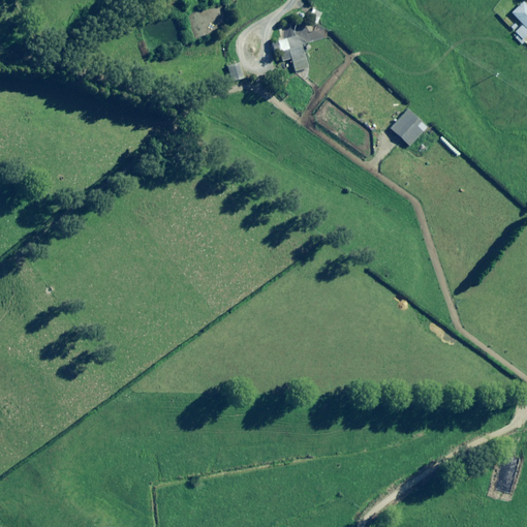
[(523,23),(526,25),(526,2),(524,0),(513,11),(523,23)]
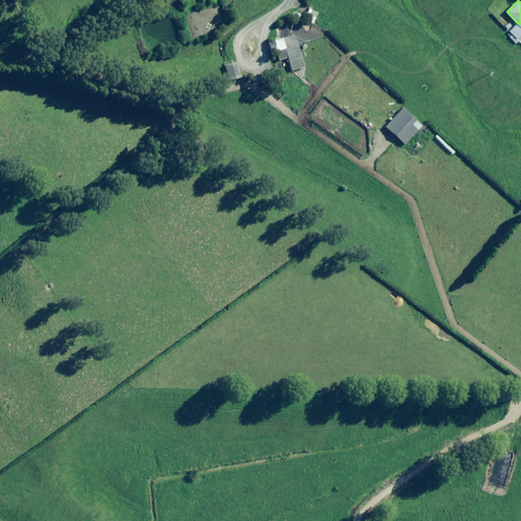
[(319,11),(313,8),(308,19),(314,21),(319,11)]
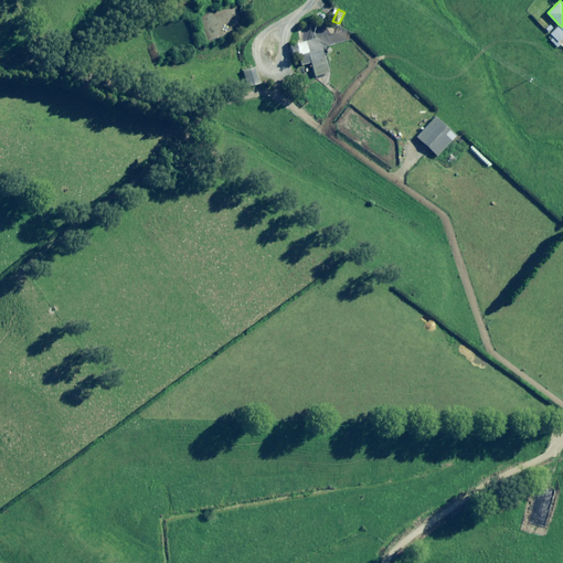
[(562,27),(559,24),(551,32),(559,41),(562,36),(562,27)]
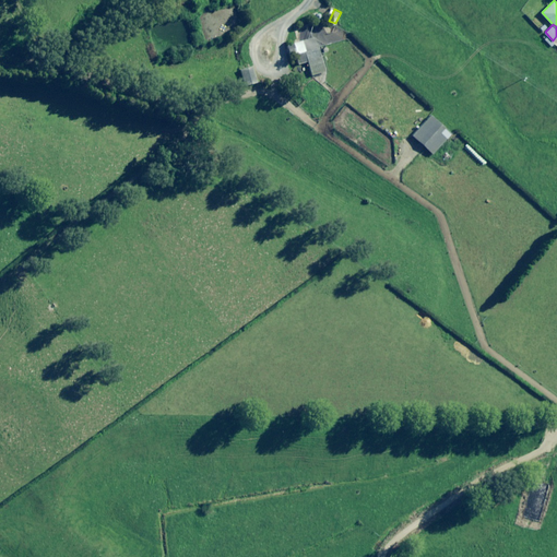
[(316,36),(288,44),(291,52),(296,51),(299,63),(309,61),(312,74),(328,70),(321,47),(319,48),(316,36)]
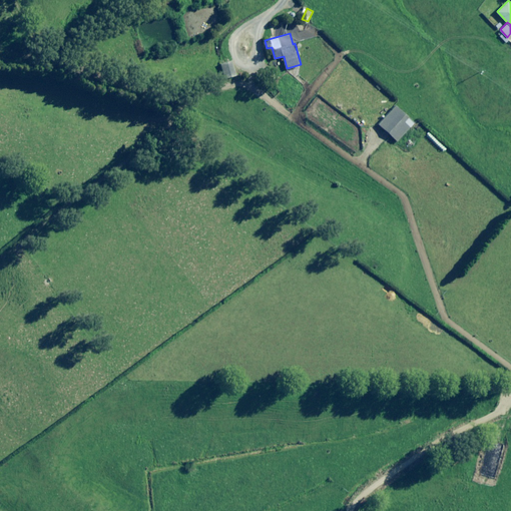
[(232,60),(221,63),(225,78),(237,74),(232,60)]
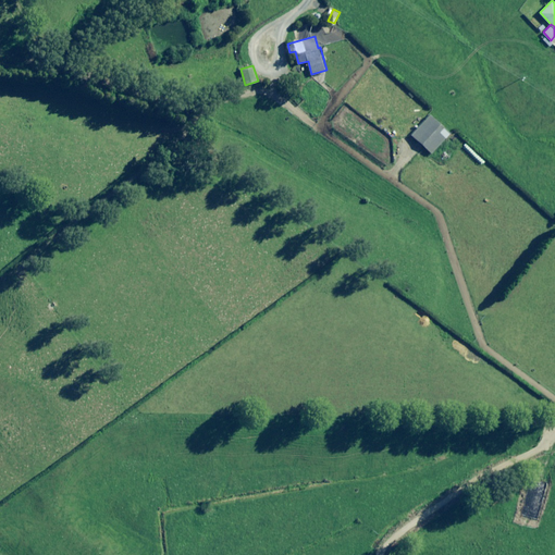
[(431,114),(412,134),(432,152),(451,133),(431,114)]
